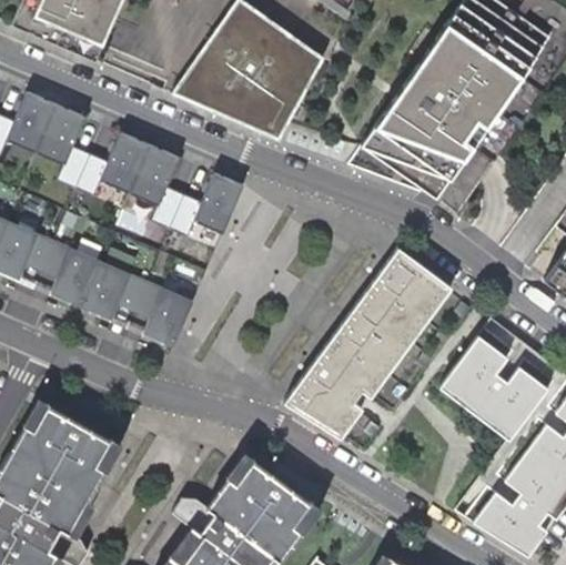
[(343,0),(353,7),(356,0),(23,0),(12,26),(94,61),(100,47),(91,41),(104,10),(114,14),(120,0),(343,0)]
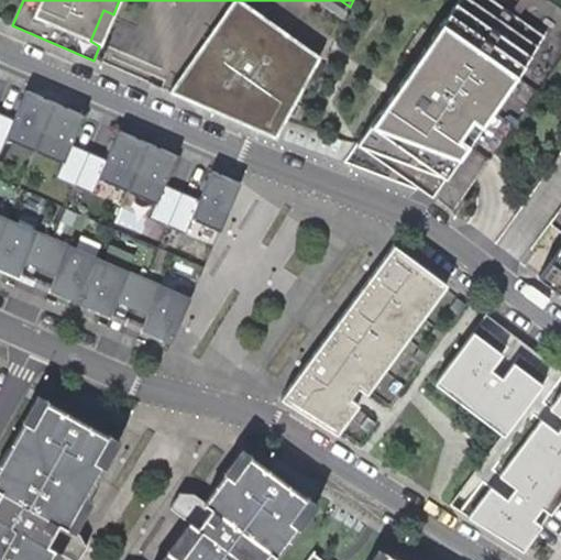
[(233,0),(171,92),(276,136),(317,61),(233,0)]
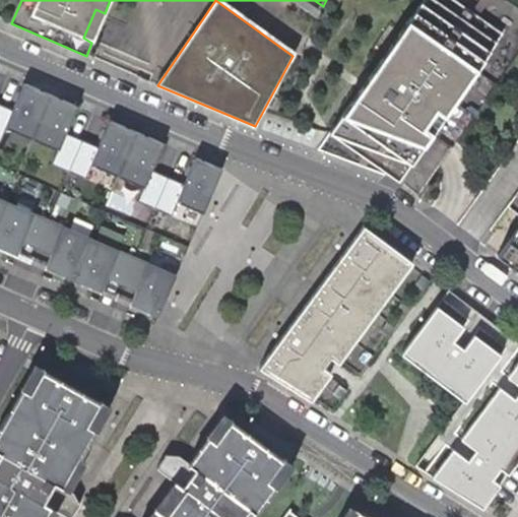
[(508,33),(459,0),(424,0),(321,147),(405,180),(508,33)]
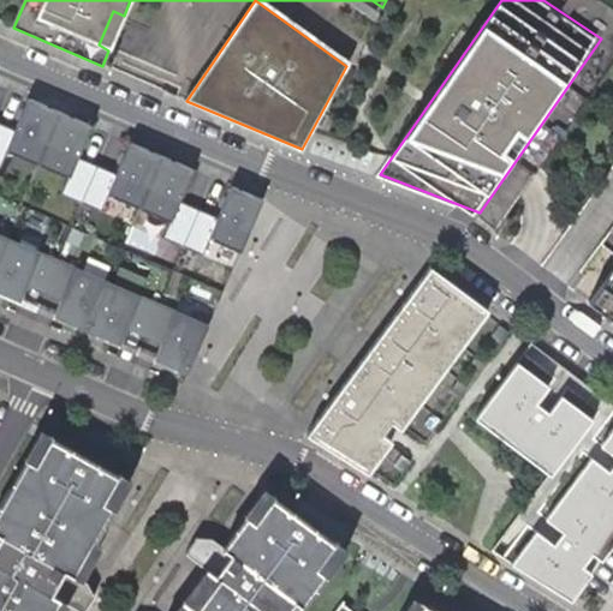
[(36,163),(58,112),(25,100),(13,130),(0,124),(0,159),(4,149),(36,163)]
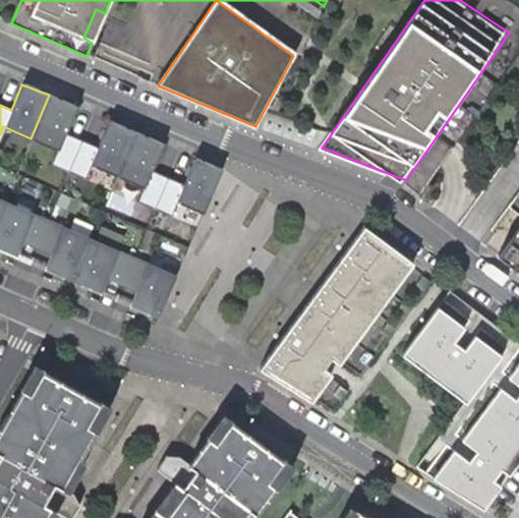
[(54,165),(68,171),(81,139),(67,133),(77,107),(49,95),(31,138),(60,150),(54,165)]
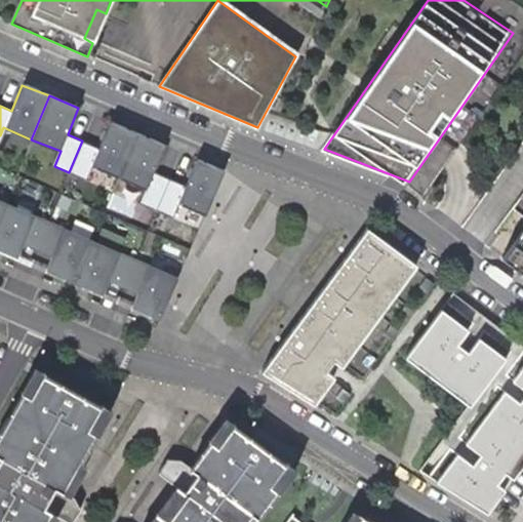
[(117,175),(135,131),(109,121),(97,147),(82,141),(69,172),(84,178),(90,163),(117,175)]
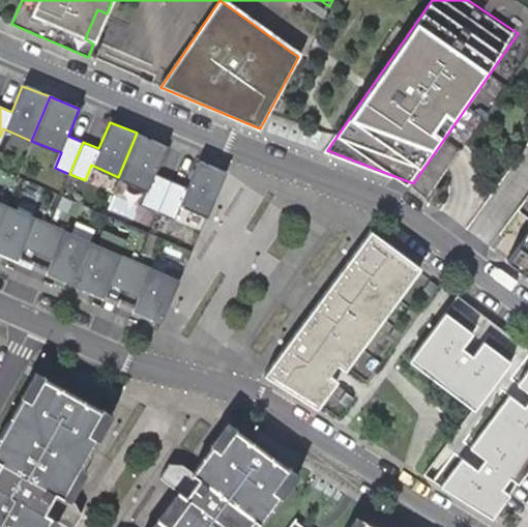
[(139,204),(156,211),(170,180),(152,172),(164,144),(137,133),(118,177),(146,188),(139,204)]
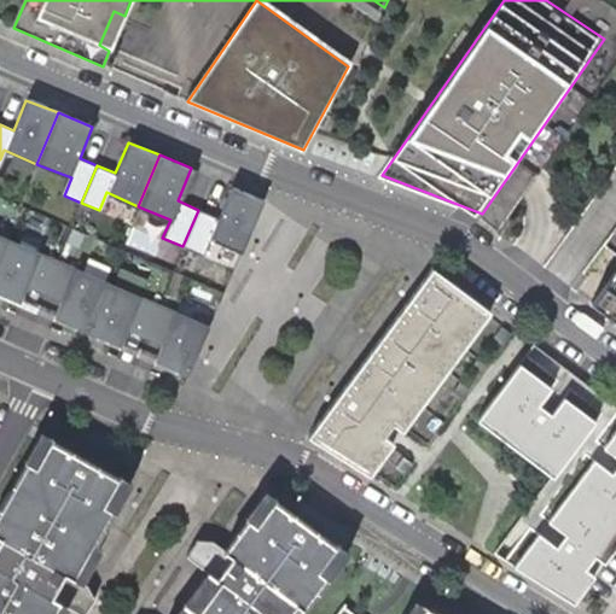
[(240,250),(261,199),(228,186),(216,217),(198,210),(182,246),(201,255),(208,237),(240,250)]
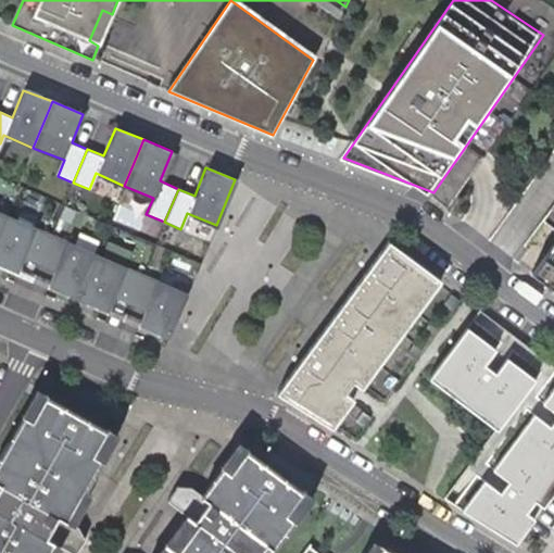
[(5,216),(0,228),(0,273),(13,278),(22,259),(38,265),(50,236),(5,216)]
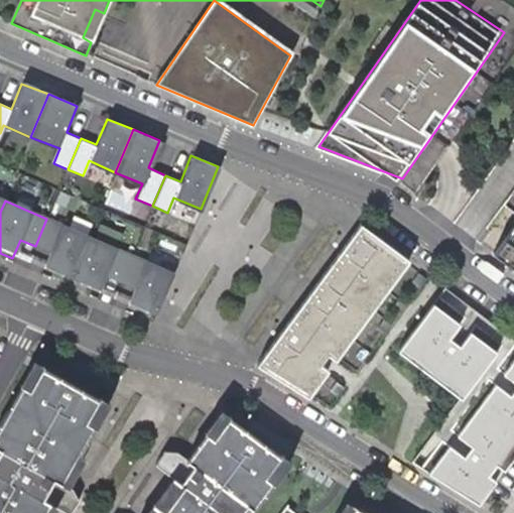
[(46,219),(35,246),(49,252),(41,271),(68,283),(89,236),(46,219)]
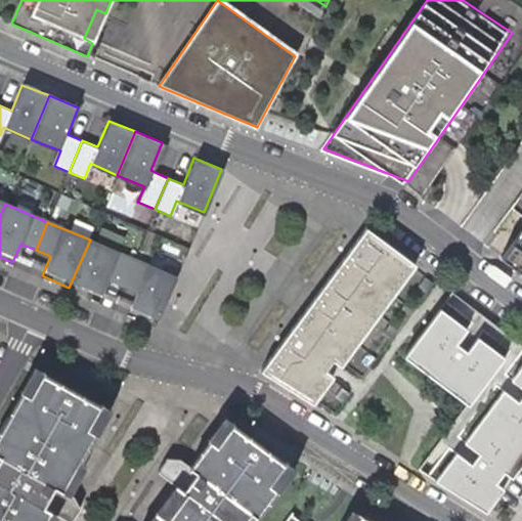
[(521,225),(499,255),(521,271),(521,225)]
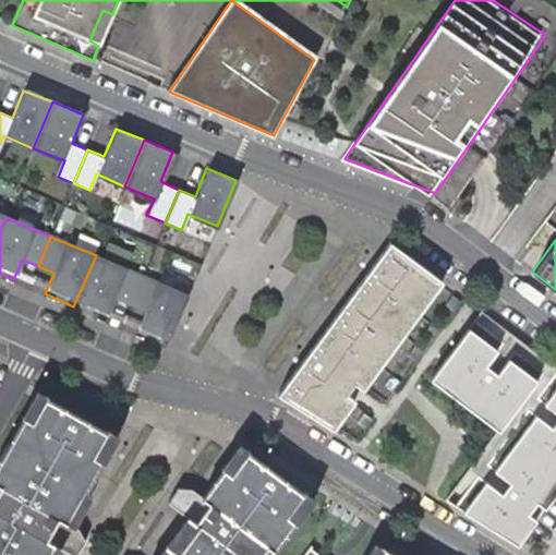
[(396,243),(283,395),(323,424),(436,273),(396,243)]
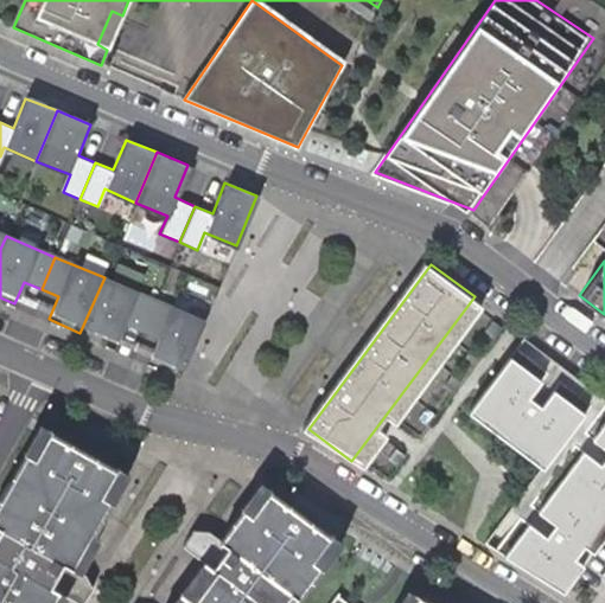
[(104,277),(80,333),(114,347),(123,325),(141,332),(155,300),(104,277)]
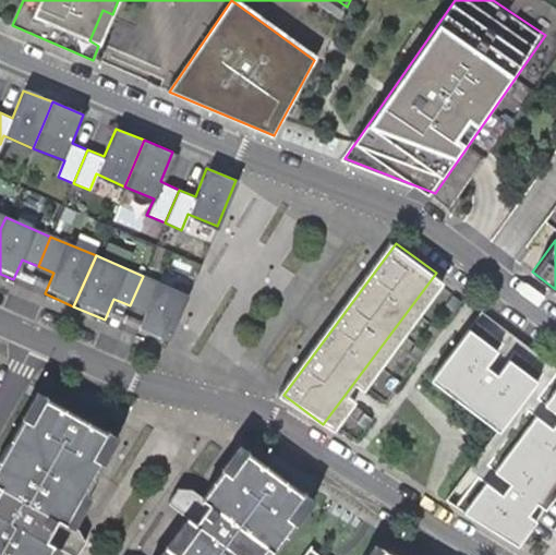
[(188,296),(143,276),(130,305),(145,312),(135,333),(167,346),(188,296)]
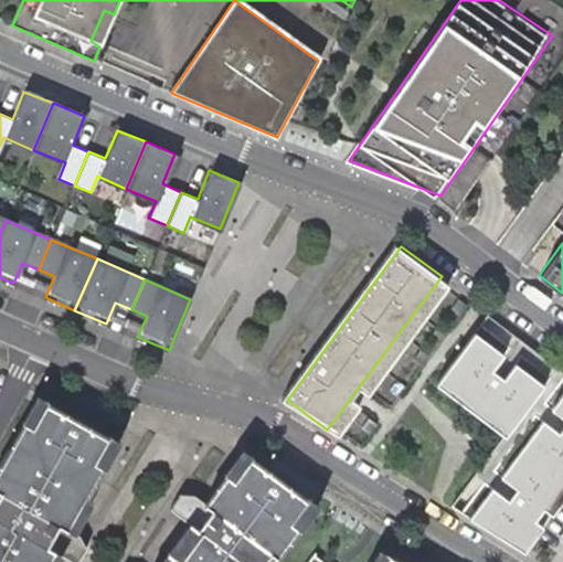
[(562,366),(488,311),(438,378),(509,430),(457,499),(527,551),(562,501),(562,366)]
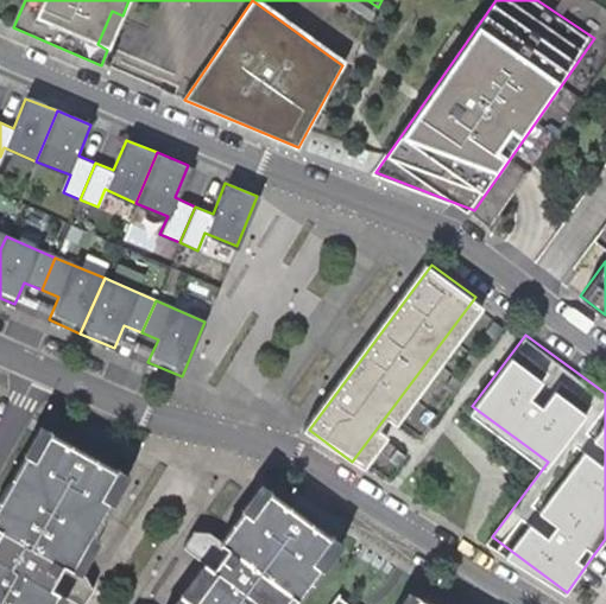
[(0,603),(58,603),(133,472),(45,423),(0,502),(0,603)]
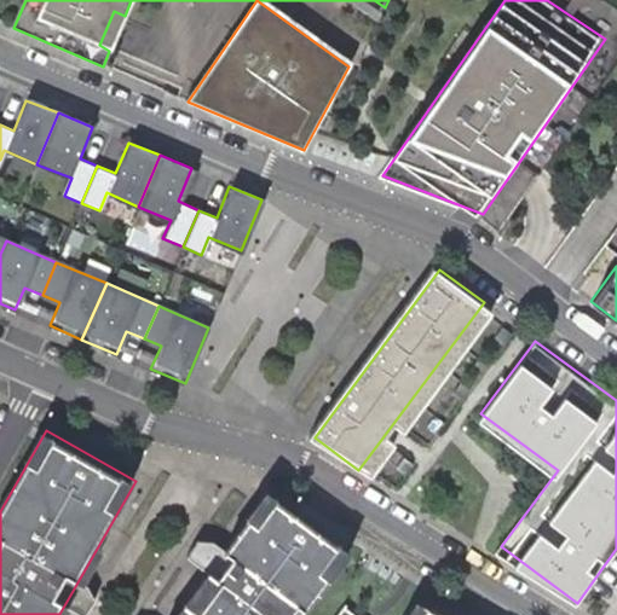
[(306,614),(352,552),(269,492),(178,614),(306,614)]
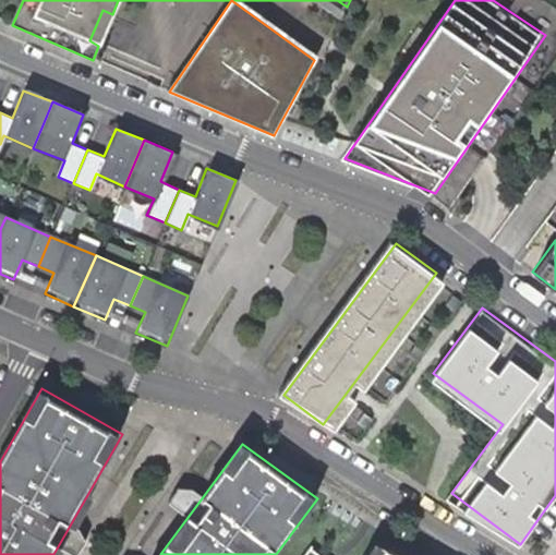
[(400,554),(378,543),(371,554),(400,554)]
